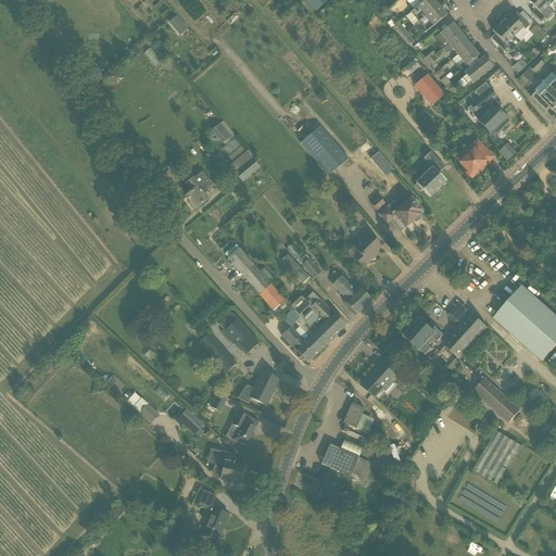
[(305,0),(317,11),(327,0),(305,0)]
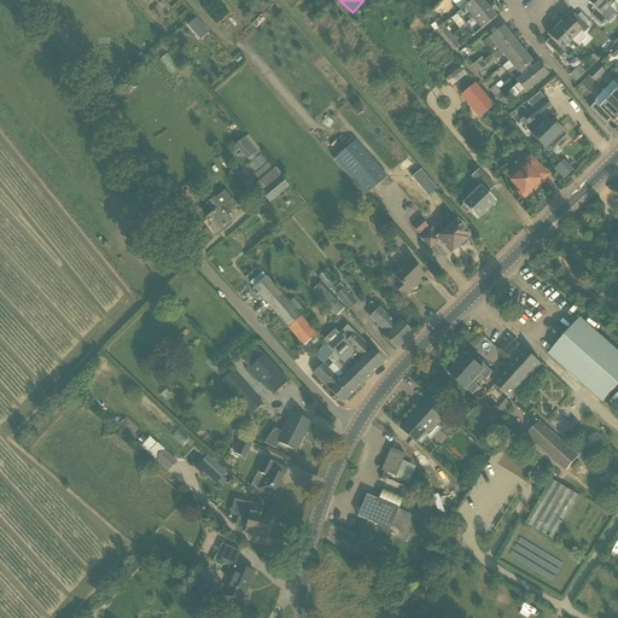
[(474,0),(466,7),(466,6),(456,15),(465,25),(488,7),(482,0),(474,0)]
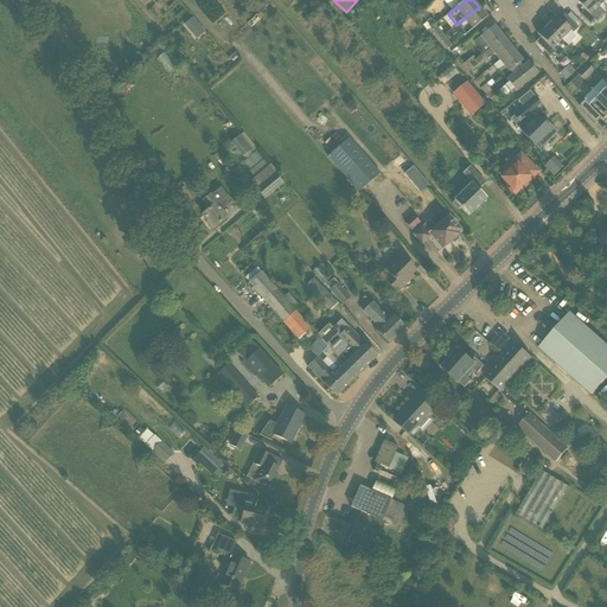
[(599,8),(590,0),(574,0),(585,10),(580,16),(590,26),(595,20),(590,17),(599,8)]
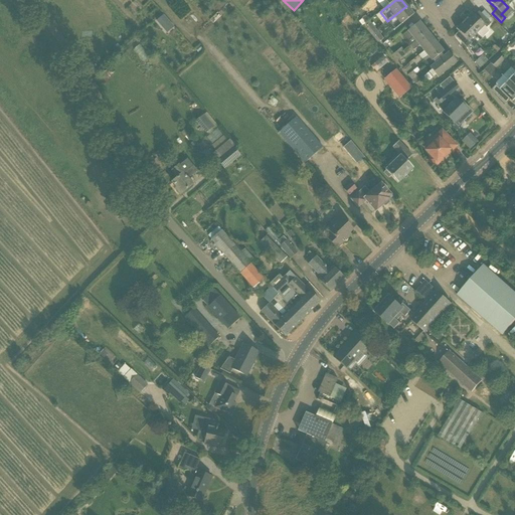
[(406,6),(387,21),(394,30),(413,15),(406,6)]
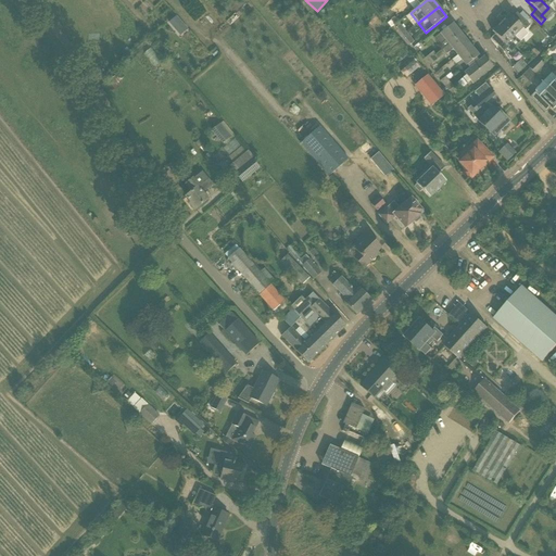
[(509,14),(501,23),(520,43),(520,42),(528,34),(525,30),(529,26),(517,13),(513,17),(509,14)]
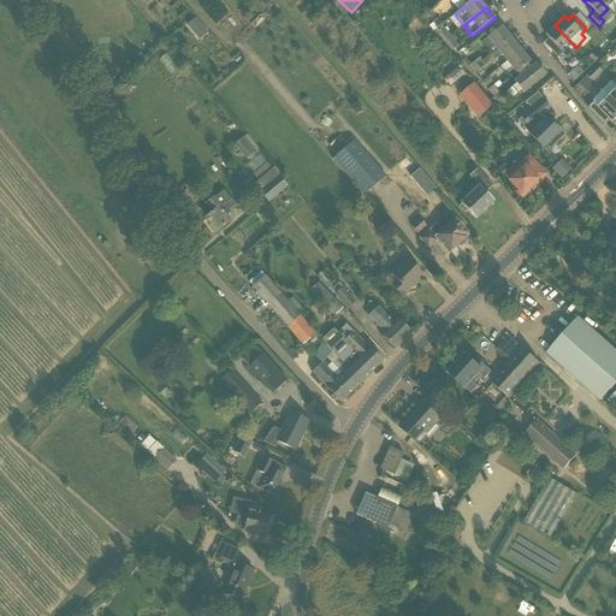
[(194,33),(202,25),(196,18),(187,25),(194,33)]
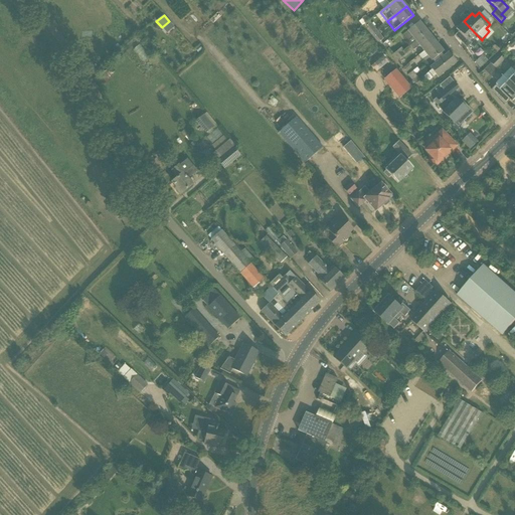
[(467,48),(469,45),(473,49),(482,40),(464,21),(456,29),(459,32),(455,36),(467,48)]
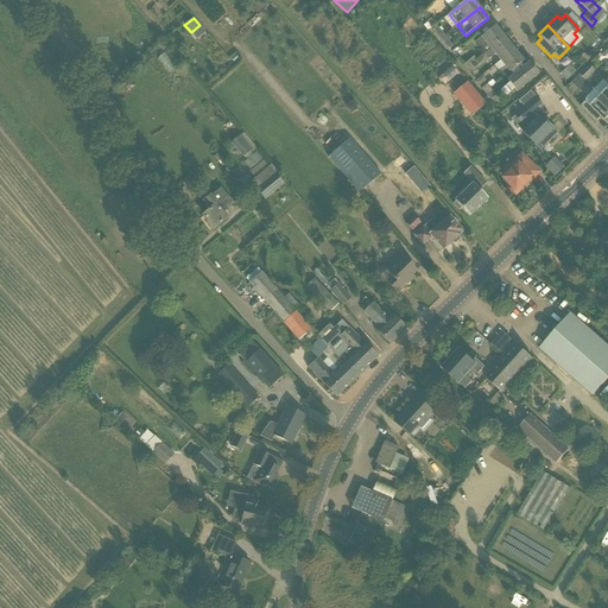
[(491,49),(505,38),(495,26),(481,37),(487,45),(481,50),(483,54),(491,49)]
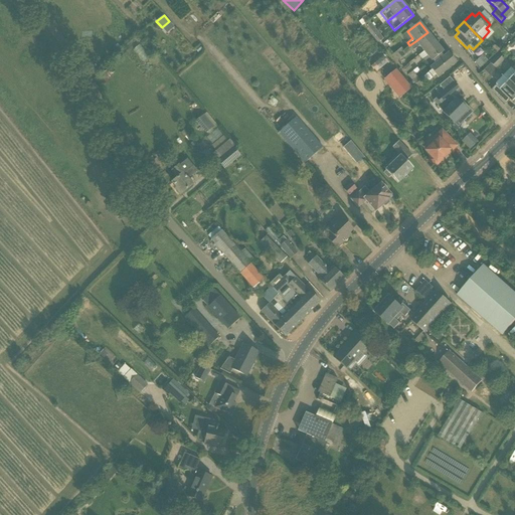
[(423,51),(436,42),(427,32),(415,41),(409,45),(413,50),(419,46),(423,51)]
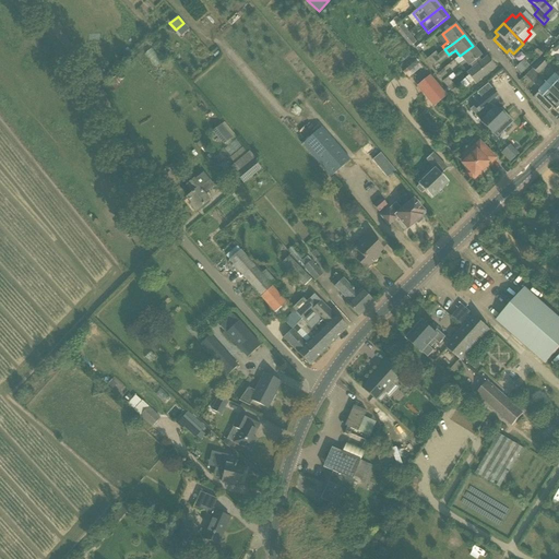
[(482,57),(473,46),(460,56),(464,62),(460,66),(463,71),(482,57)]
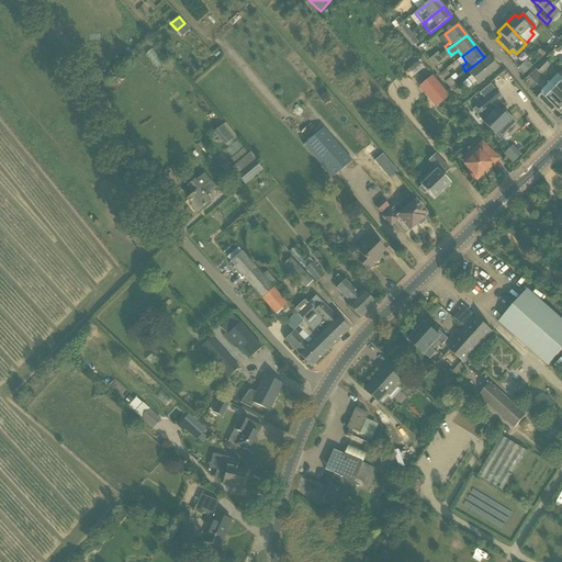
[(487,77),(498,68),(490,58),(479,66),(469,75),(478,86),(487,77)]
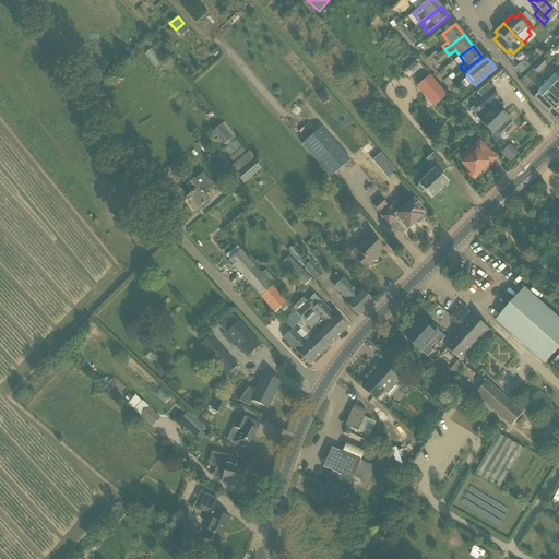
[(540,60),(532,69),(538,75),(547,67),(540,60)]
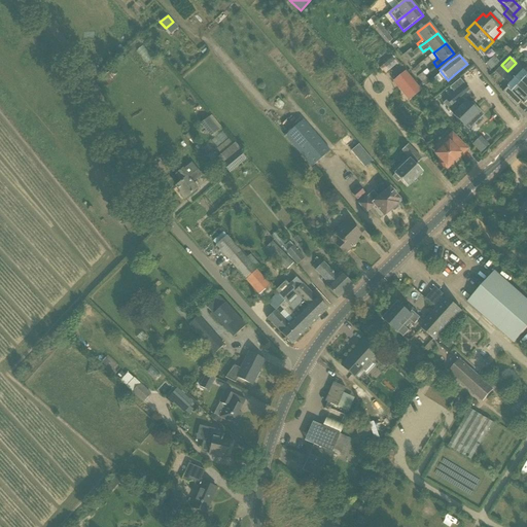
[(493,58),(486,65),(490,70),(498,63),(493,58)]
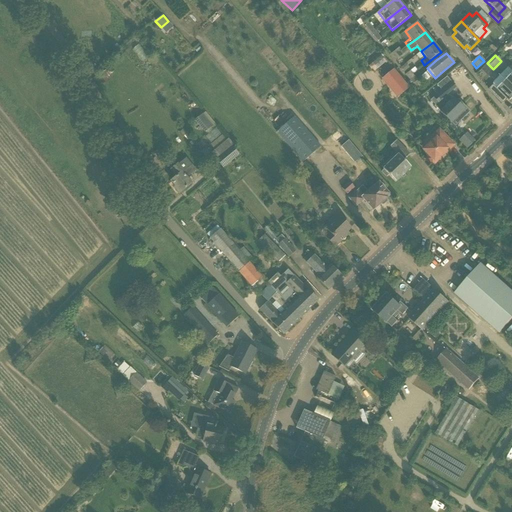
[(481,70),(486,76),(492,69),(487,64),(481,70)]
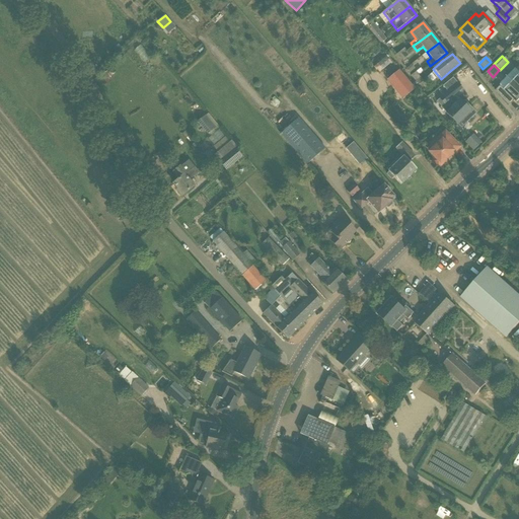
[(387,80),(397,93),(410,84),(399,71),(387,80)]
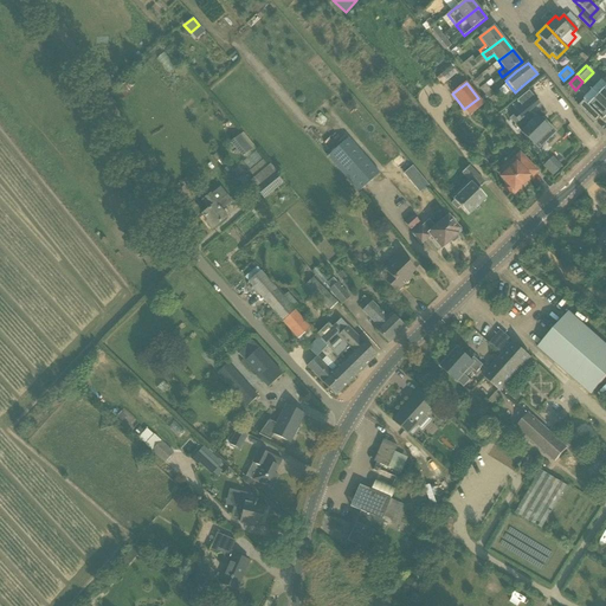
[(584,101),(578,107),(594,123),(600,117),(603,121),(605,116),(605,104),(597,95),(591,90),(584,97),(584,101)]
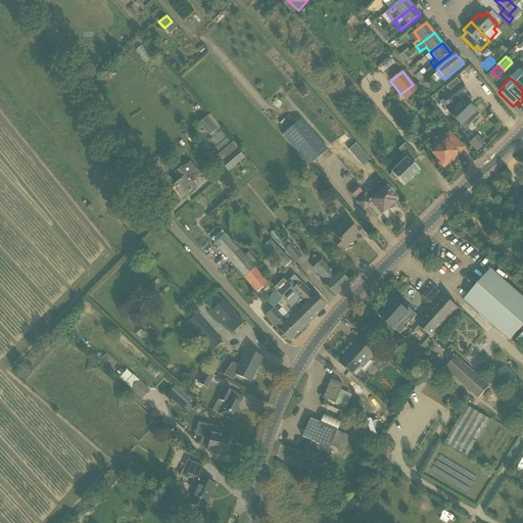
[(446,87),(450,93),(461,85),(457,79),(446,87)]
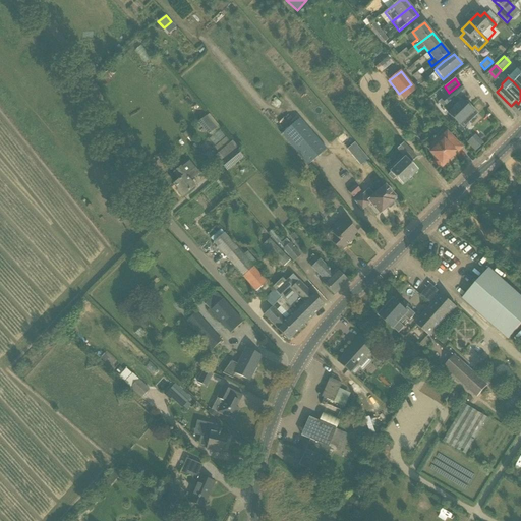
[(465,119),(469,122),(475,115),(461,101),(460,102),(455,98),(463,91),(459,85),(441,100),(450,111),(447,113),(459,125),(465,119)]
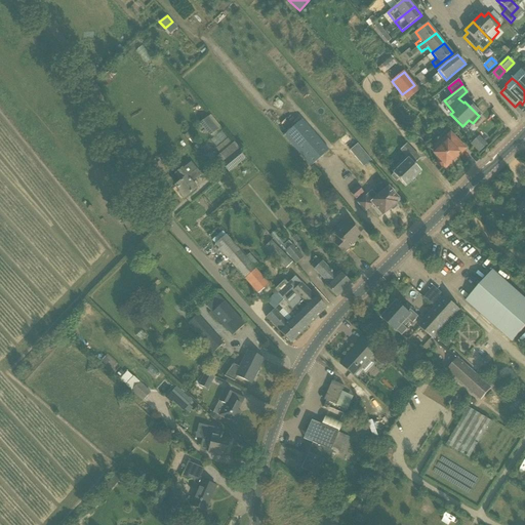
[(207,117),(199,123),(209,136),(217,130),(207,117)]
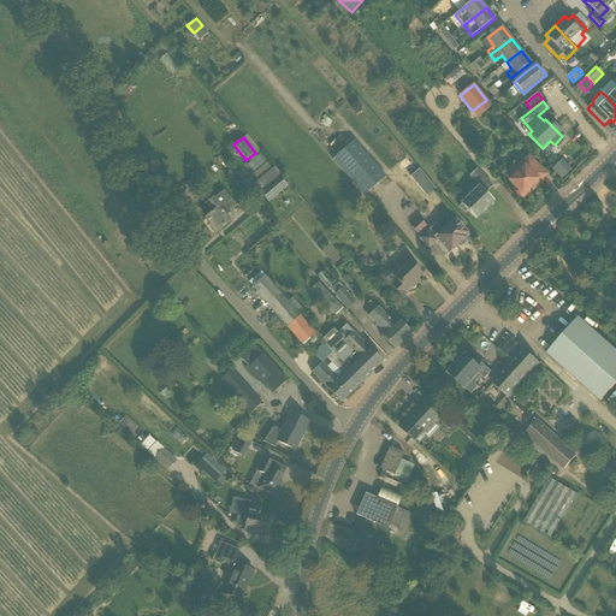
[(385,177),(384,175),(354,141),(332,160),(363,196),(385,177)]
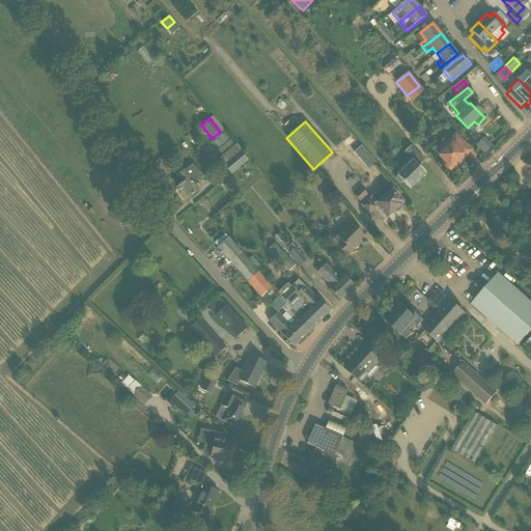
[(214,141),(219,147),(229,140),(225,134),(214,141)]
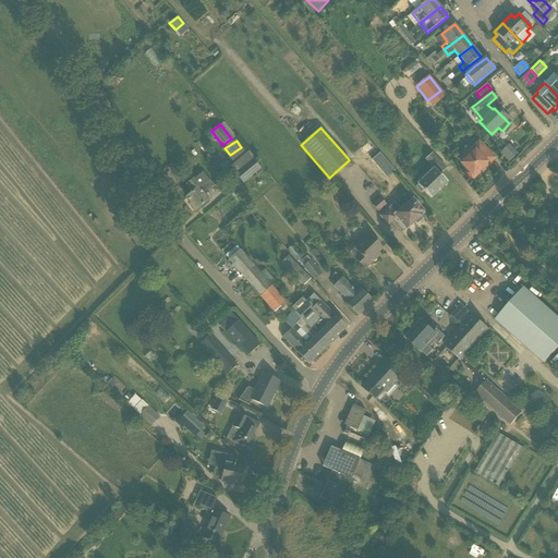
[(495,158),(487,150),(477,141),(458,160),(460,162),(459,164),(465,170),(462,173),(471,182),(475,178),(473,176),(480,170),(486,162),(488,165),(495,158)]
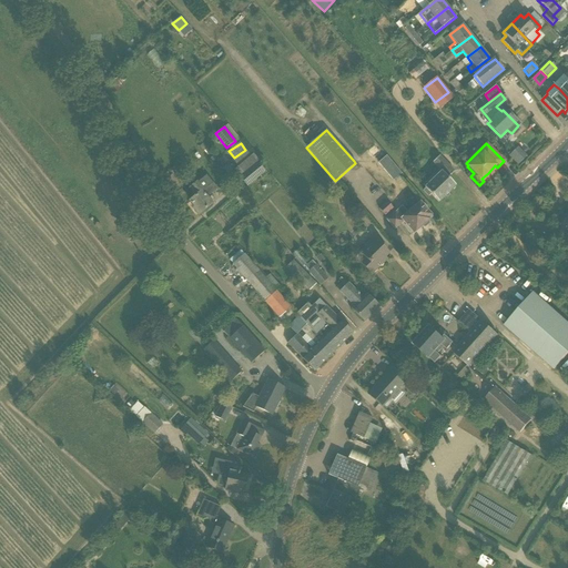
[(510,156),(520,164),(528,155),(518,148),(510,156)]
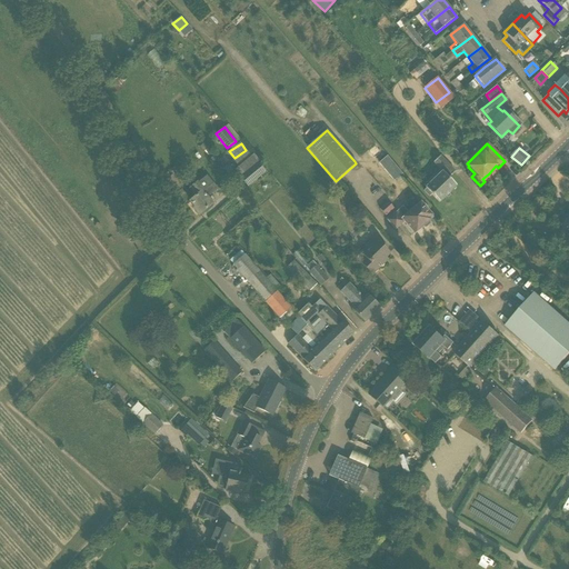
[(449,179),(456,172),(440,157),(433,163),(439,170),(423,186),(427,188),(423,191),(430,197),(431,195),(439,203),(447,197),(450,193),(457,187),(449,179)]
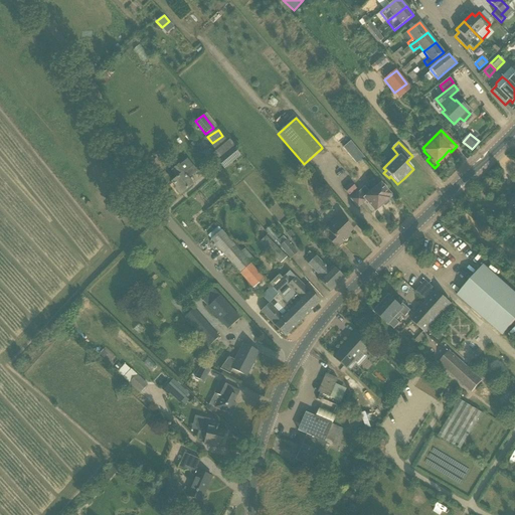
[(233,148),(217,161),(224,170),(240,156),(233,148)]
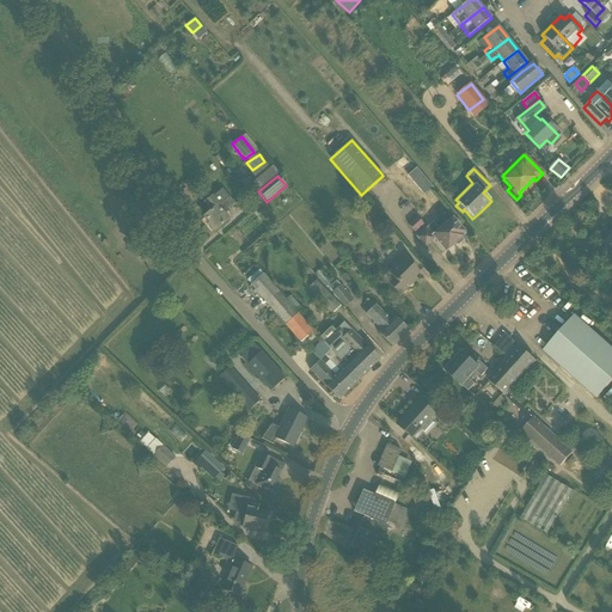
[(173,199),(182,191),(179,187),(170,194),(173,199)]
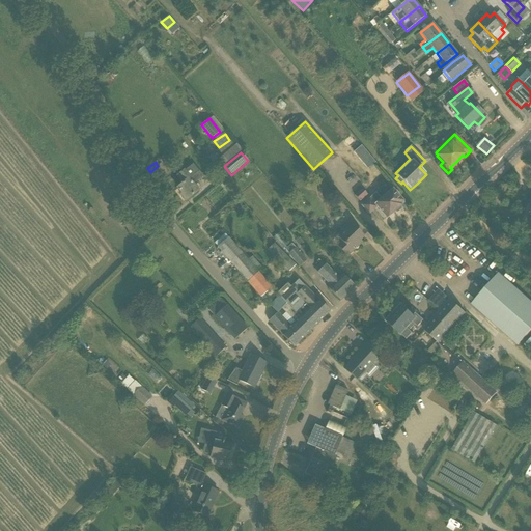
[(180,195),(186,201),(199,190),(195,185),(203,176),(193,164),(185,171),(185,170),(177,176),(183,184),(177,188),(182,194),(180,195)]
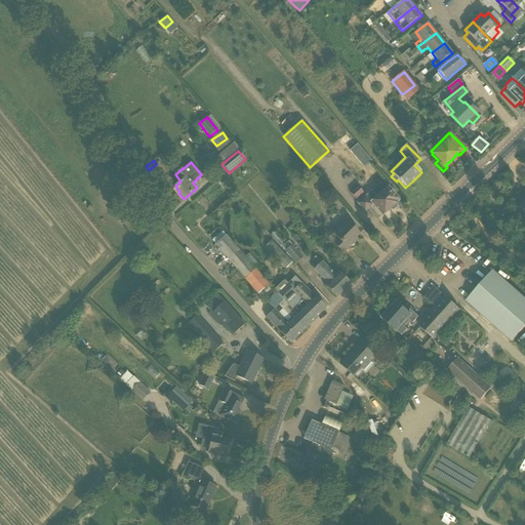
[(358,186),(350,193),(356,199),(364,193),(358,186)]
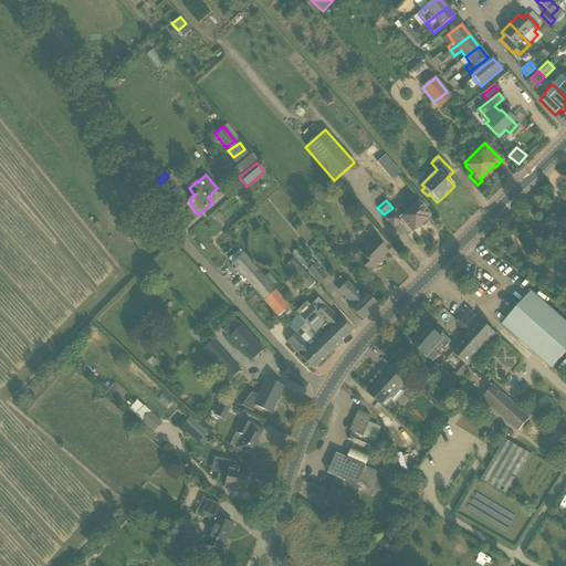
[(426,218),(429,215),(418,201),(406,212),(400,206),(385,219),(394,229),(402,221),(412,232),(420,224),(422,227),(423,227),(427,223),(427,221),(427,220),(427,219),(426,218)]
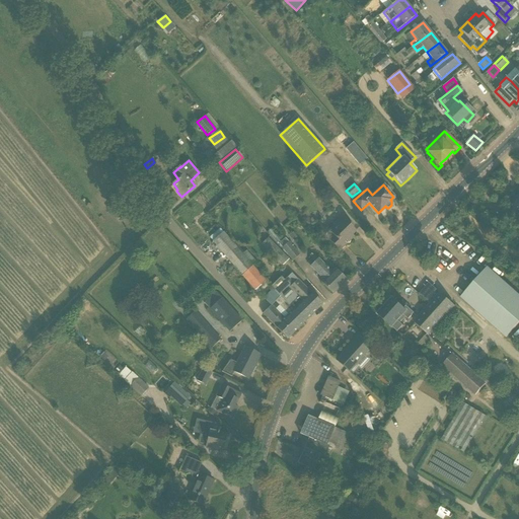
[(349,238),(355,232),(341,218),(327,230),(332,235),(328,239),(340,250),(350,241),(349,241),(349,240),(349,238)]
